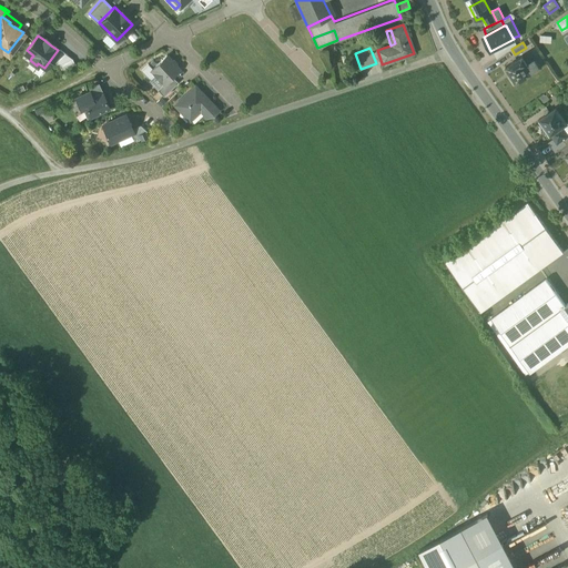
[(64,52),(60,49),(58,50),(51,59),(57,63),(58,62),(59,63),(61,70),(74,63),(72,58),(64,52)]
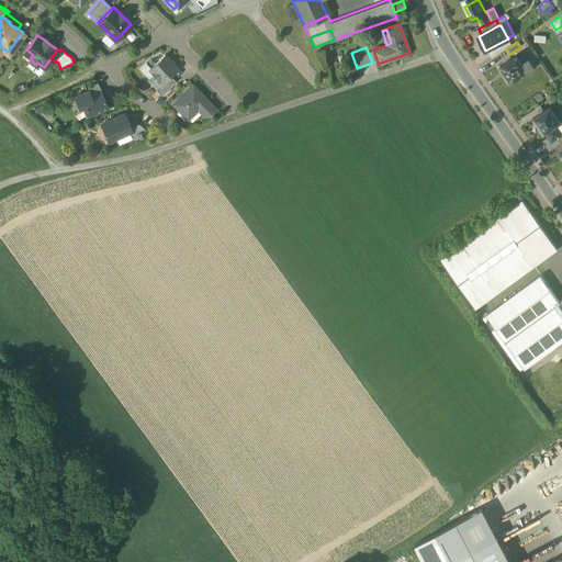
[(373,49),(368,52),(372,63),(374,62),(374,64),(378,63),(373,49)]
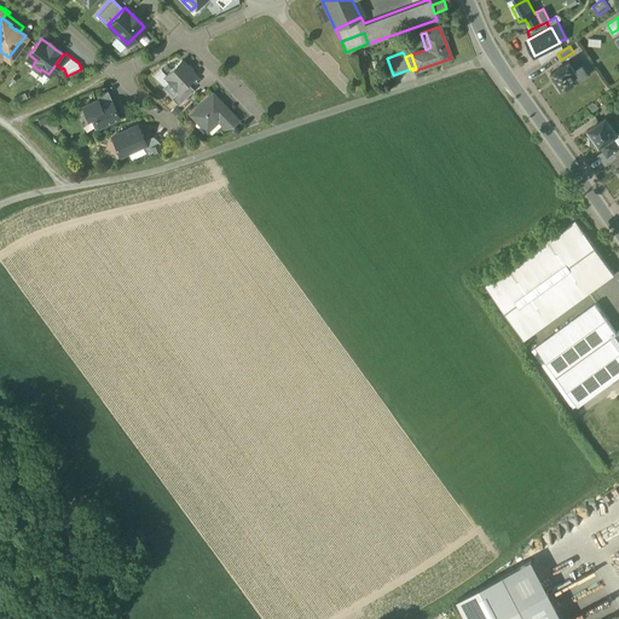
[(168,81),(178,91),(187,82),(195,75),(181,59),(166,74),(165,76),(168,81)]
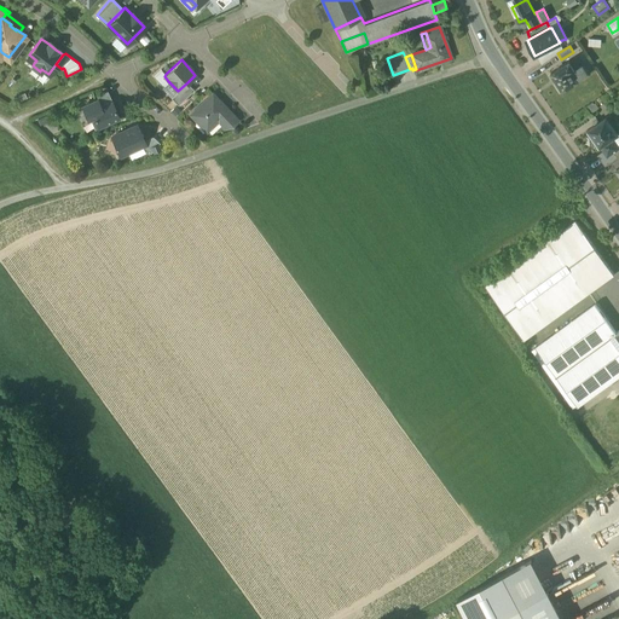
[(550,73),(563,91),(588,74),(582,65),(579,67),(574,59),(571,63),(570,61),(550,73)]
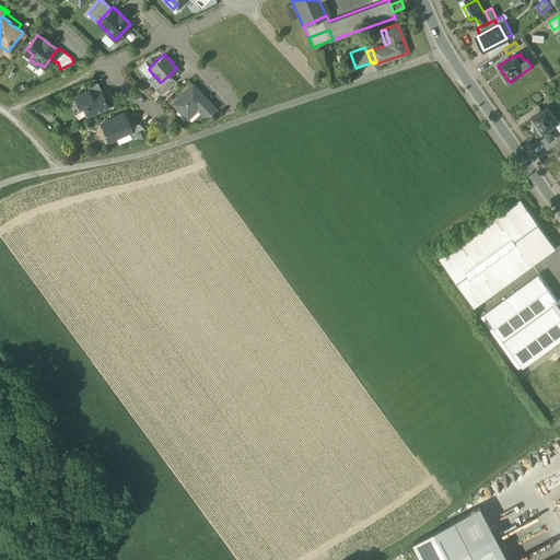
[(148,78),(152,73),(149,69),(150,67),(146,62),(139,69),(148,78)]
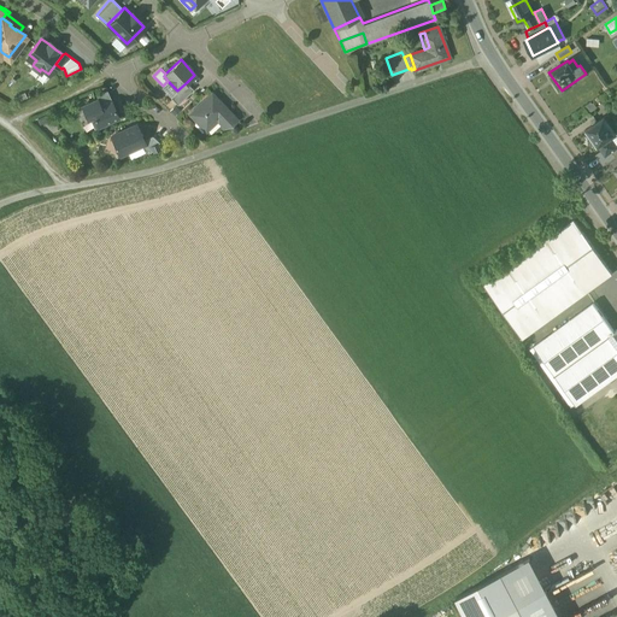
[(162,87),(170,97),(177,90),(168,81),(163,86),(162,87)]
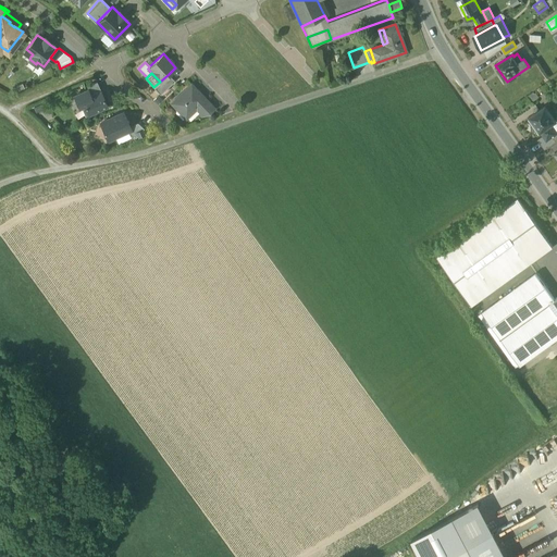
[(153,87),(160,94),(174,81),(169,74),(160,82),(153,87)]
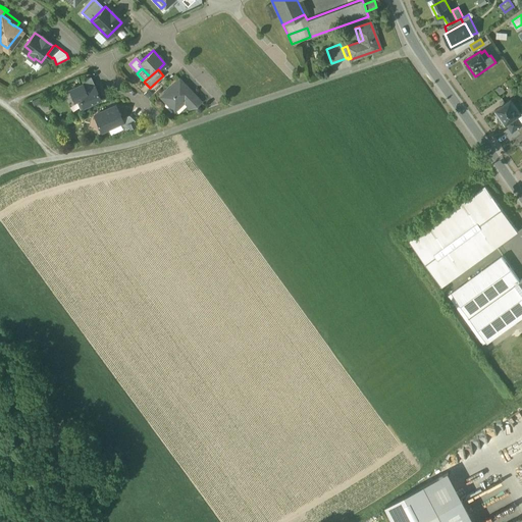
[(83,83),(85,90),(95,85),(90,75),(81,80),(83,83)]
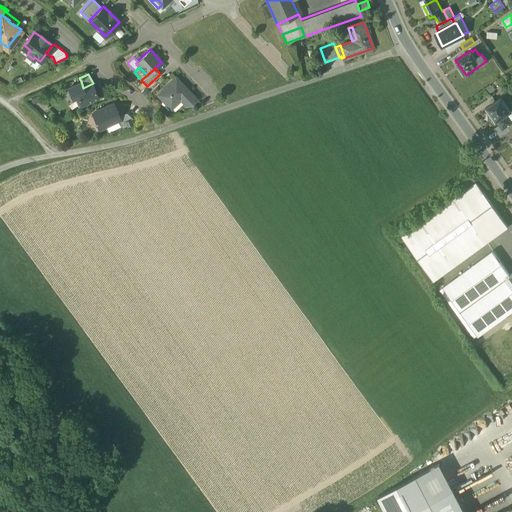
[(157,94),(170,109),(180,99),(189,91),(175,77),(157,94)]
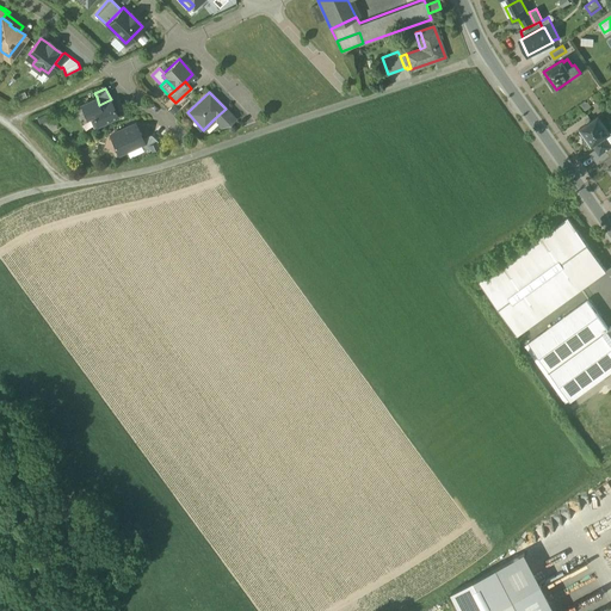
[(92,116),(97,125),(117,116),(111,99),(99,105),(97,97),(80,105),(86,118),(92,116)]
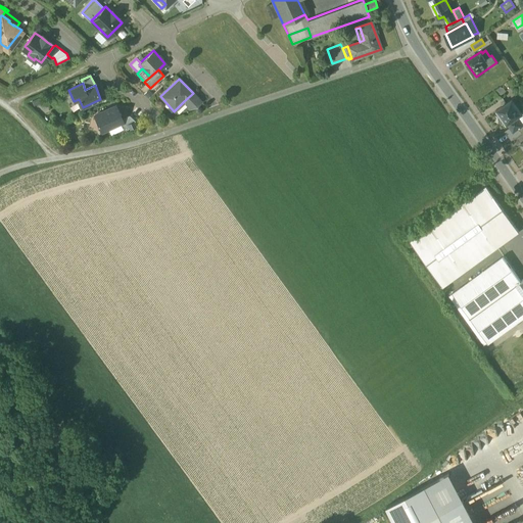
[(184,101),(190,107),(196,105),(200,101),(193,93),(184,101)]
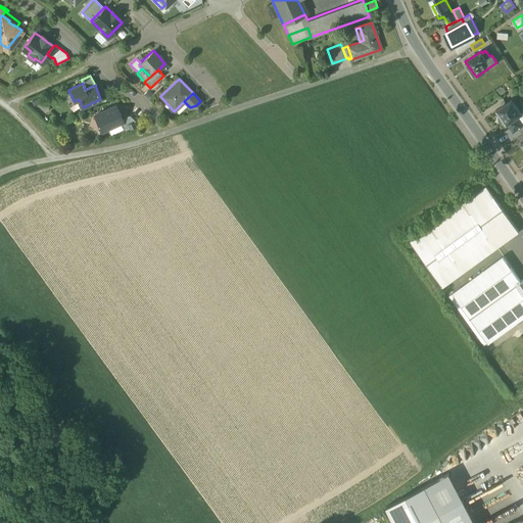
[(507,124),(508,123),(517,116),(522,112),(512,99),(496,109),(502,116),(502,119),(504,121),(506,122),(507,124)]
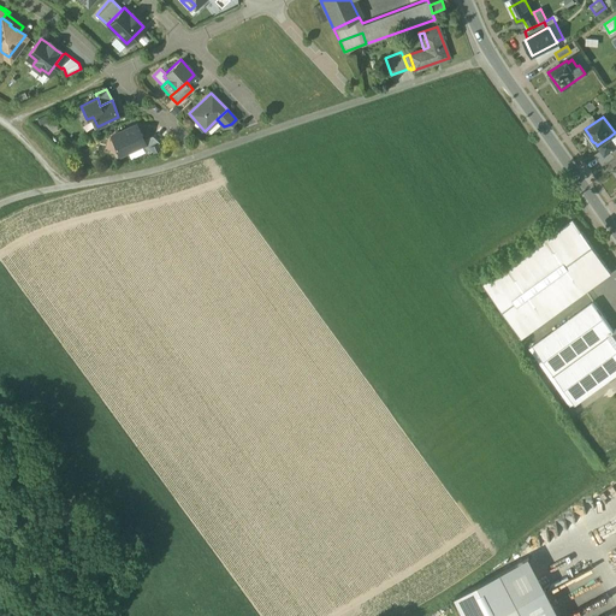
[(116,146),(119,154),(142,144),(144,143),(142,138),(136,124),(111,136),(114,144),(114,146),(116,146)]
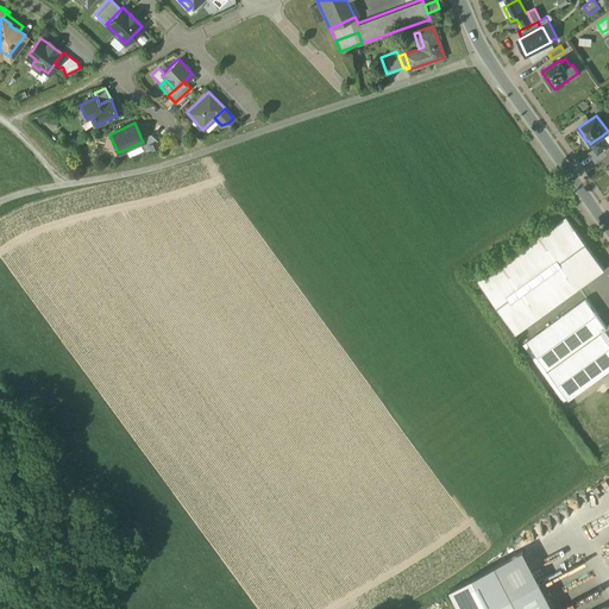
[(151,149),(157,146),(155,142),(157,140),(150,133),(140,137),(143,142),(140,143),(148,150),(150,148),(151,149)]
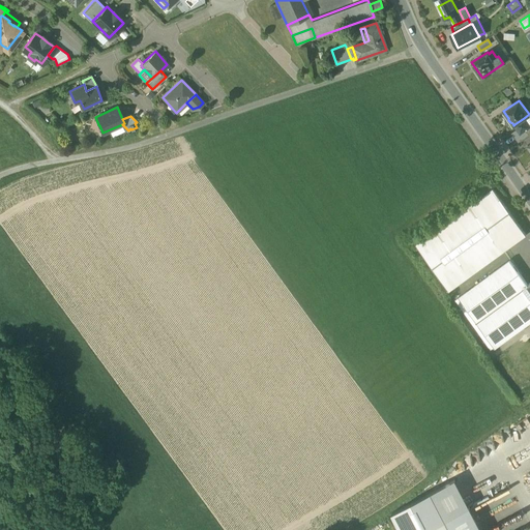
[(529,126),(524,118),(514,124),(518,129),(521,134),(526,129),(529,135),(529,134),(529,127),(529,126)]
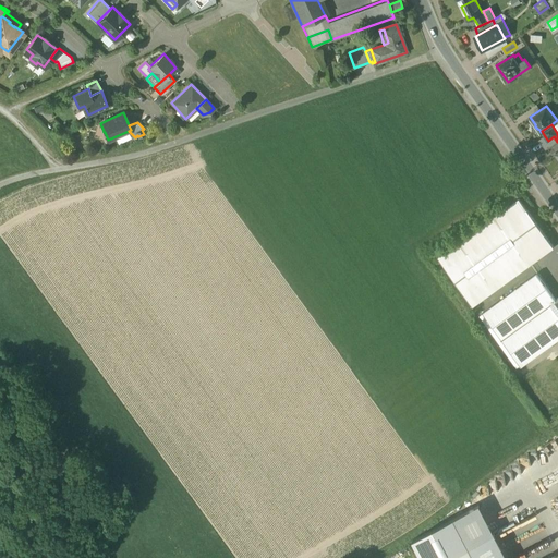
[(538,141),(545,150),(557,142),(554,136),(548,141),(545,136),(538,141)]
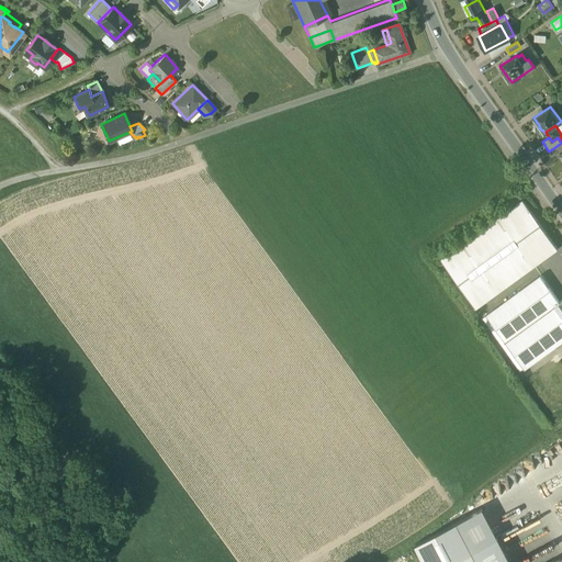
[(460,287),(475,308),(558,249),(523,200),(440,260),(460,287)]
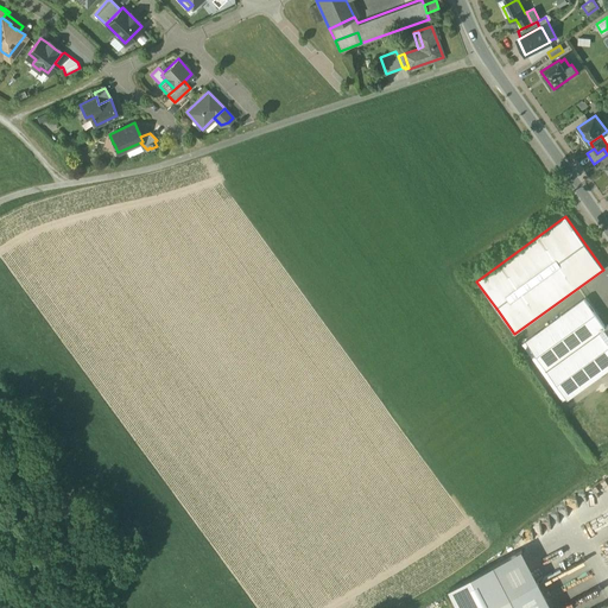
[(586,299),(526,342),(526,341),(523,344),(563,401),(567,398),(607,368),(607,331),(605,327),(606,327),(586,299)]
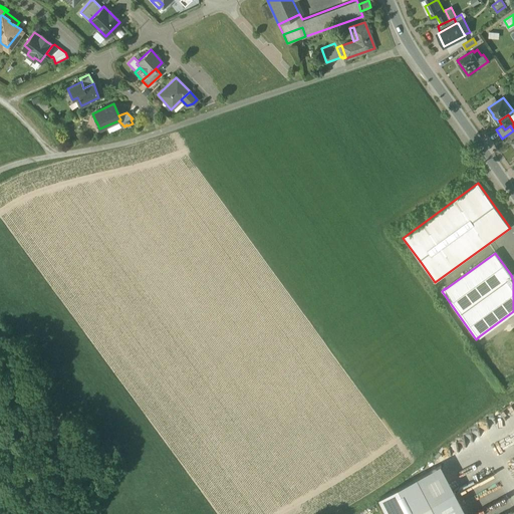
[(379,498),(388,513),(466,513),(441,465),(379,498)]
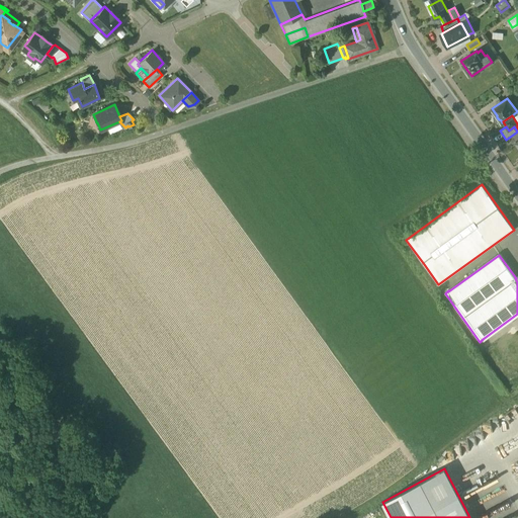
[(483,517),(507,504),(501,495),(478,508),(483,517)]
